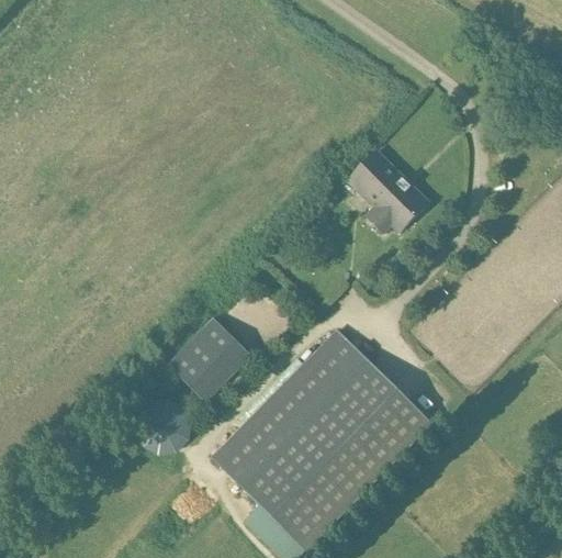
[(391,225),(398,233),(428,202),(377,151),(346,180),(372,207),(366,215),(383,233),(391,225)]
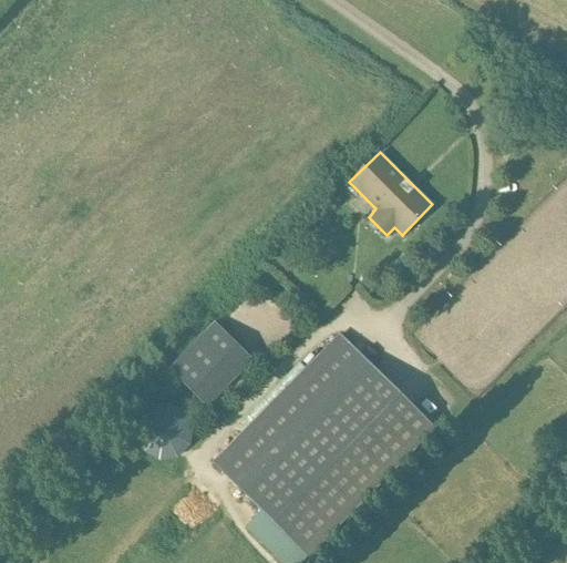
[(288,249),(278,259),(289,269),(299,259),(288,249)]
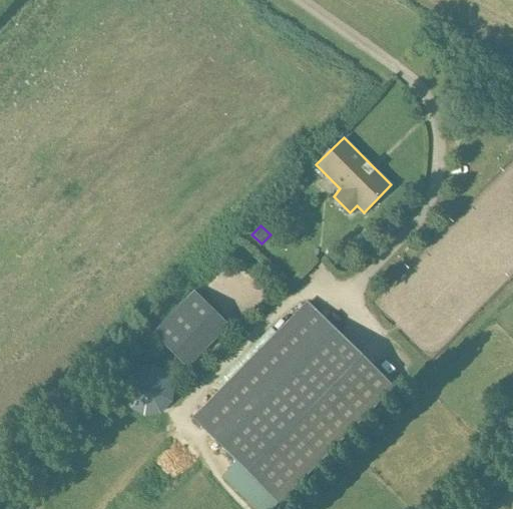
[(188,366),(230,324),(195,288),(152,331),(188,366)]
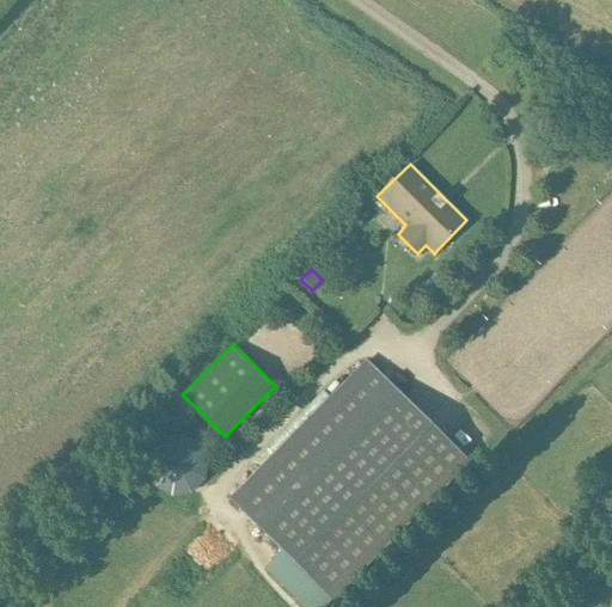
[(332,598),(471,459),(398,387),(398,388),(368,359),(231,496),(261,527),(282,549),(264,565),(307,606),(322,606),(332,598)]
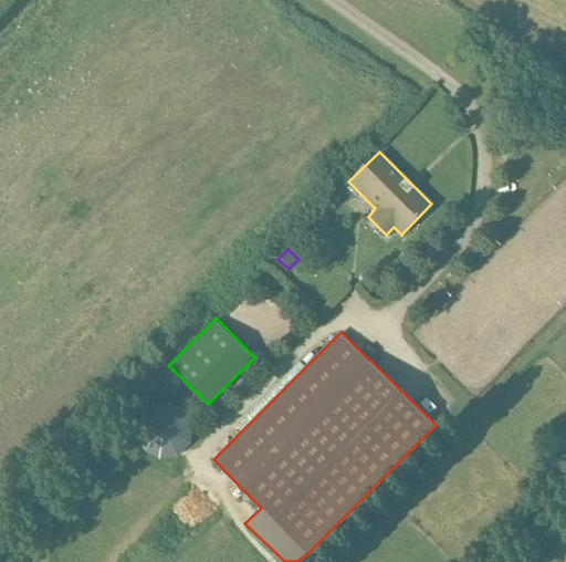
[(179,462),(205,417),(165,395),(143,434),(157,441),(154,448),(179,462)]
